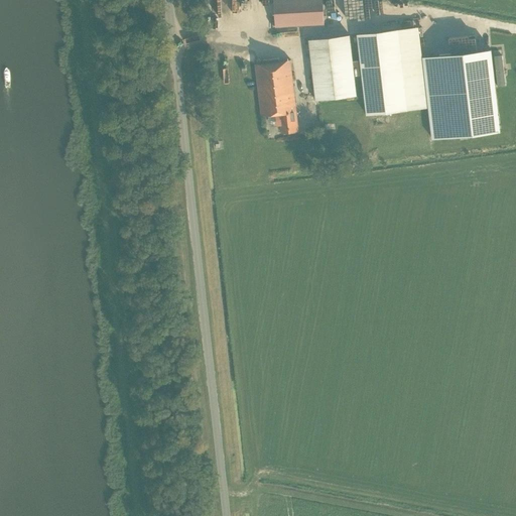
[(230,16),(230,10),(235,10),(234,0),(223,0),(224,16),(230,16)]
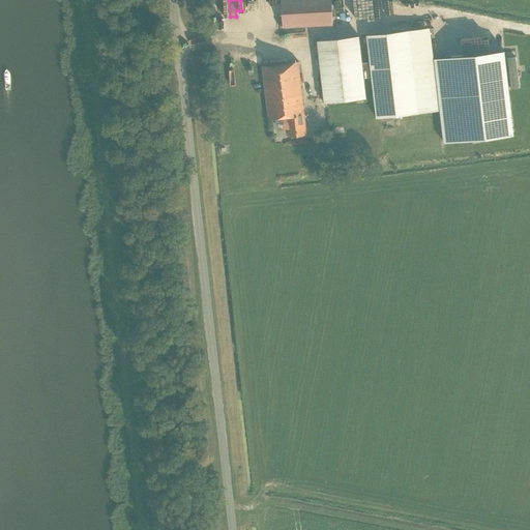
[(282,0),(284,28),(333,25),(331,0),(282,0)]
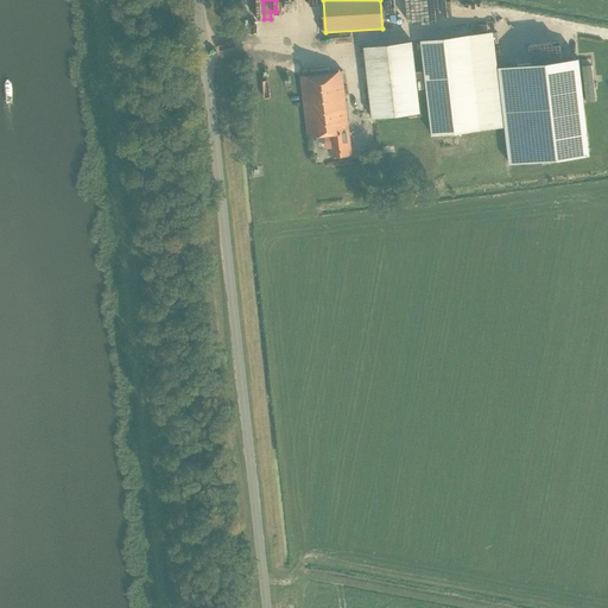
[(417,0),(417,18),(432,18),(432,0),(417,0)]
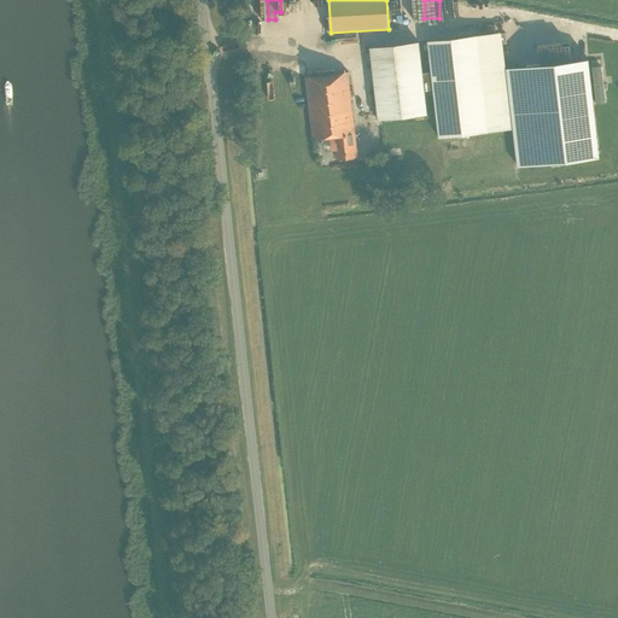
[(543,51),(561,50),(560,29),(543,29),(543,51)]
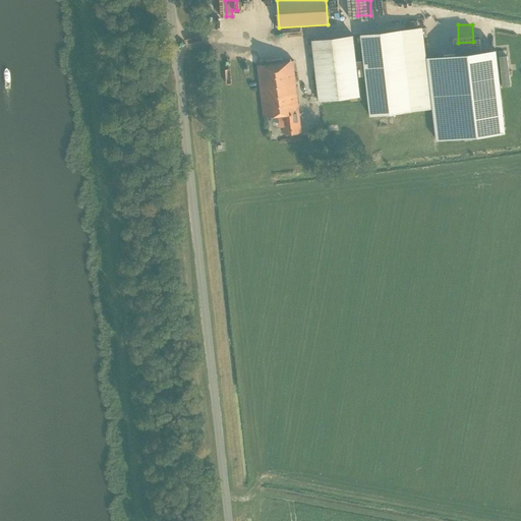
[(357,76),(365,75),(370,116),(411,111),(402,30),(360,35),(363,60),(356,61),(353,36),(312,40),(320,102),(360,97),(357,76)]
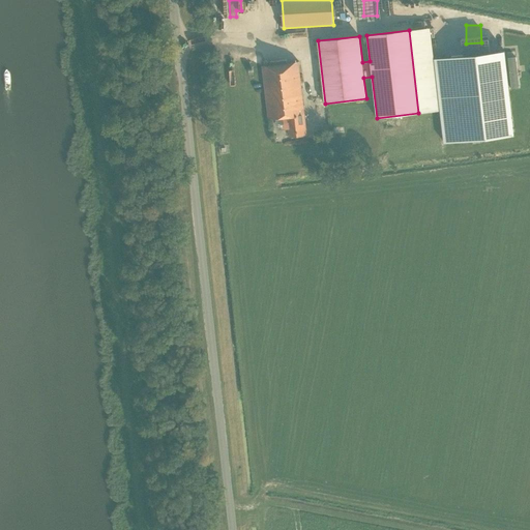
[(461,141),(512,135),(503,51),(450,57),(461,141)]
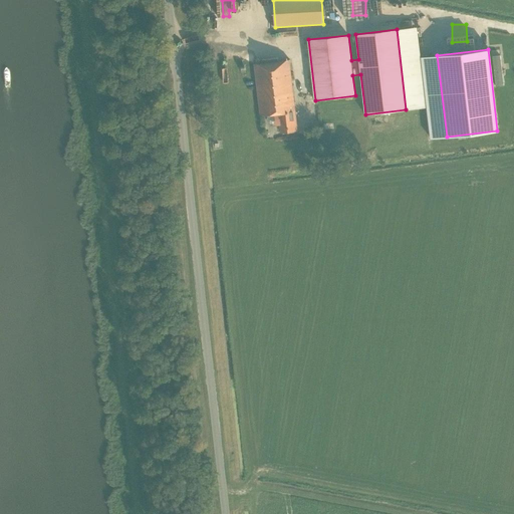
[(277,113),(280,133),(298,131),(290,60),(254,64),(260,114),(277,113)]
